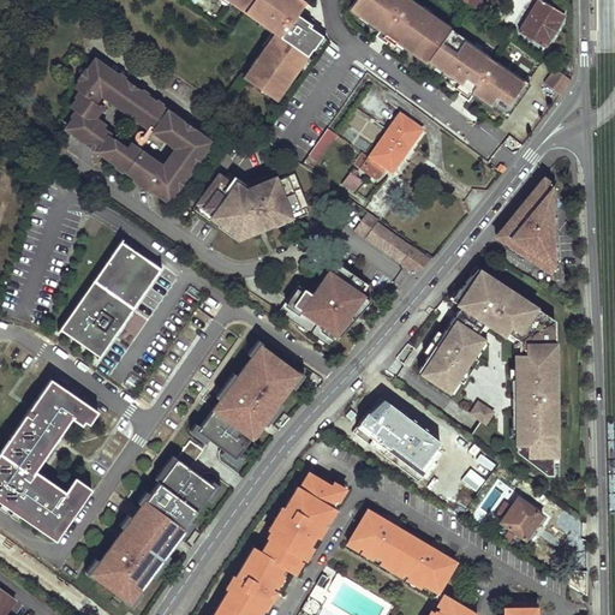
[(270,95),(274,97),(284,83),(287,85),(299,69),(302,65),(300,64),(306,55),(311,48),(312,49),(322,35),(310,27),(311,24),(309,22),(310,19),(302,13),(303,11),(299,9),(305,1),(303,0),(238,0),(239,3),(244,6),(249,10),(255,13),(258,12),(263,16),(260,22),(264,25),(266,27),(270,24),(274,27),(272,30),(275,33),(274,35),(269,41),(268,41),(264,46),(243,76),(260,88),(263,90),(266,89),(269,91),(270,95)]
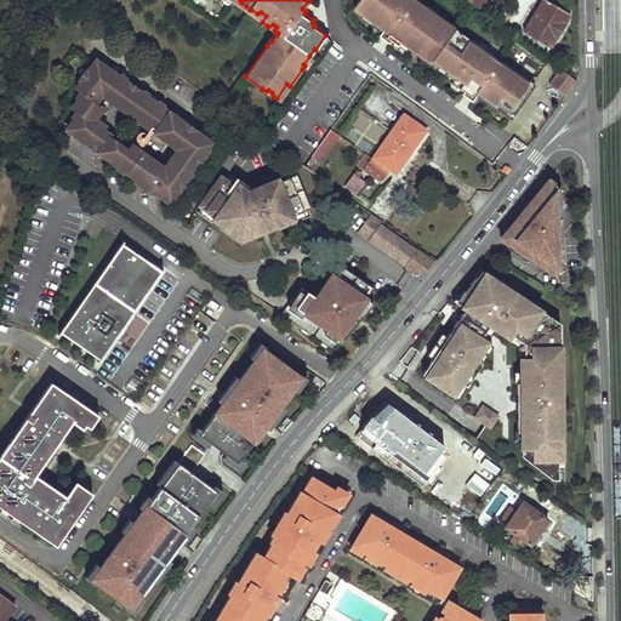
[(486,101),(510,117),(531,86),(511,72),(512,69),(502,62),(500,64),(496,62),(493,60),(495,57),(485,51),(483,52),(476,47),(477,45),(455,29),(432,13),(431,15),(423,10),(425,7),(415,0),(414,3),(409,0),(358,0),(354,6),(363,13),(375,21),(374,23),(379,28),(383,30),(380,36),(383,39),(385,36),(392,41),(405,51),(408,47),(416,53),(420,49),(425,52),(426,57),(437,66),(438,66),(443,66),(448,69),(444,74),(453,80),(450,83),(465,92),(471,97),(469,101),(472,103),(477,97),(485,103),(486,101)]
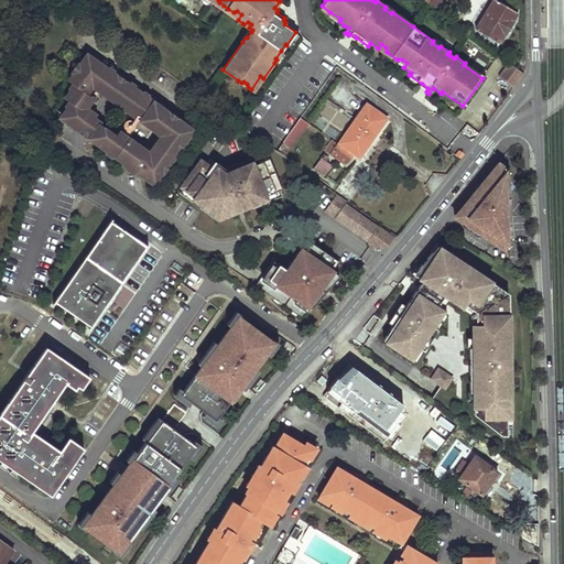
[(441,0),(423,0),(423,1),(440,11),(445,2),(441,0)]
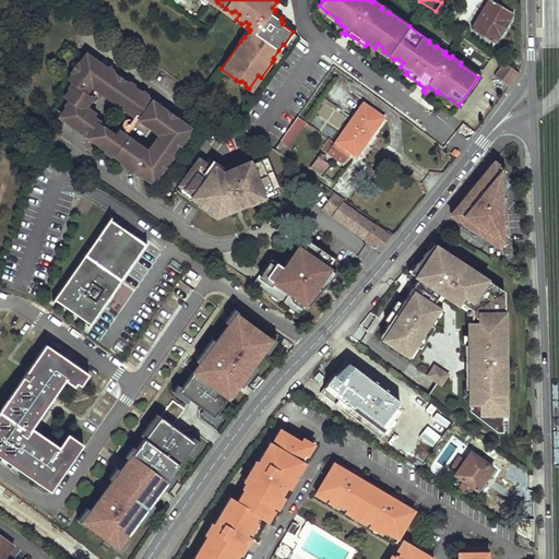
[(486,0),(471,26),(494,42),(512,12),(492,0),(486,0)]
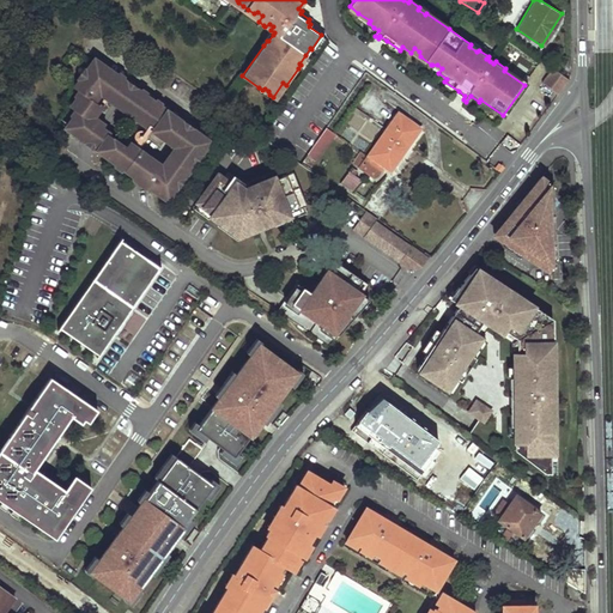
[(419,7),(418,10),(425,14),(426,13),(429,11),(420,5),(419,7)]
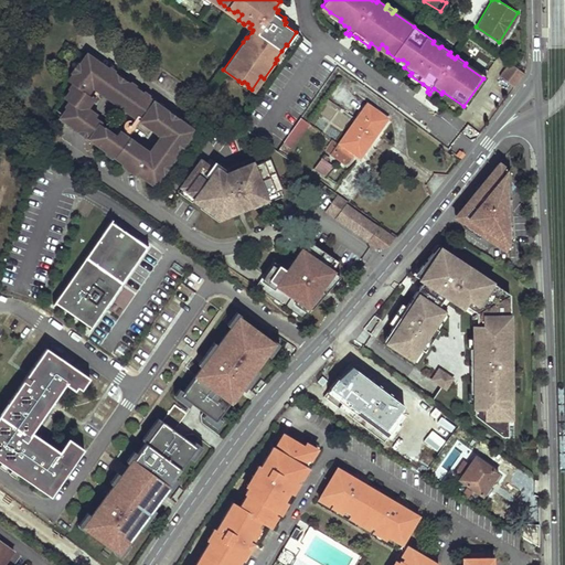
[(234,12),(228,9),(226,11),(238,20),(242,14),(237,11),(234,12)]
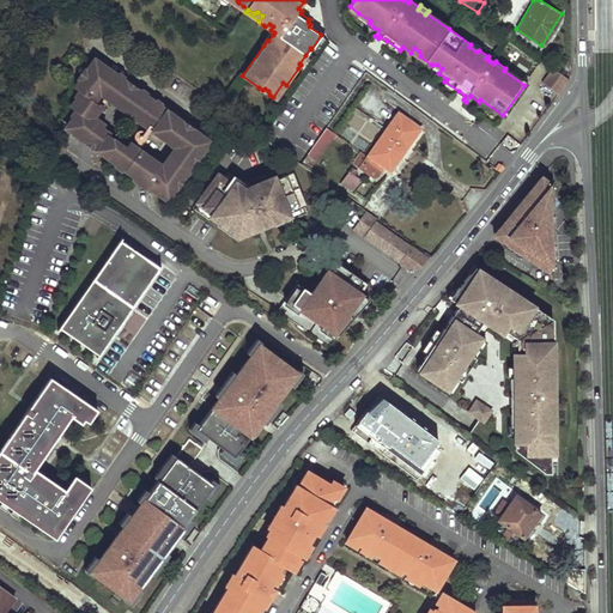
[(486,22),(493,26),(501,16),(493,11),(486,22)]
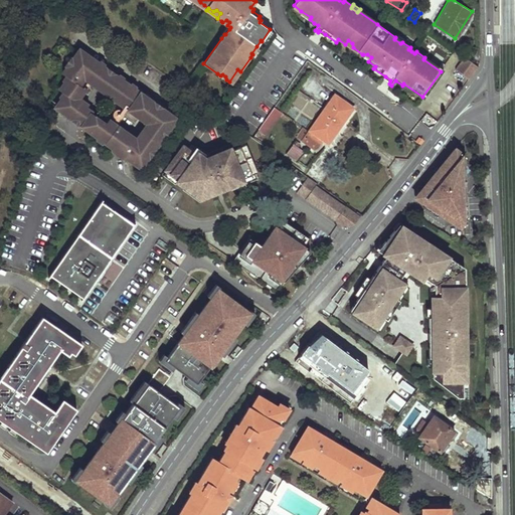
[(311,17),(301,11),(298,15),(313,25),(314,23),(310,19),(311,17)]
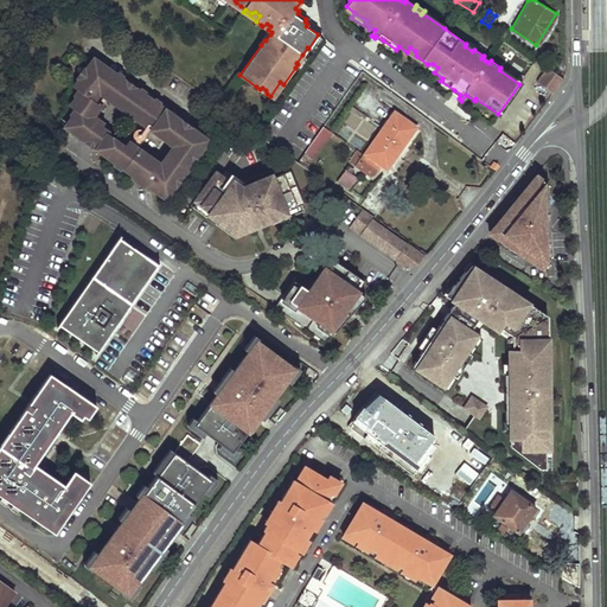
[(270,34),(267,32),(259,43),(261,45),(264,40),(266,40),(270,34)]
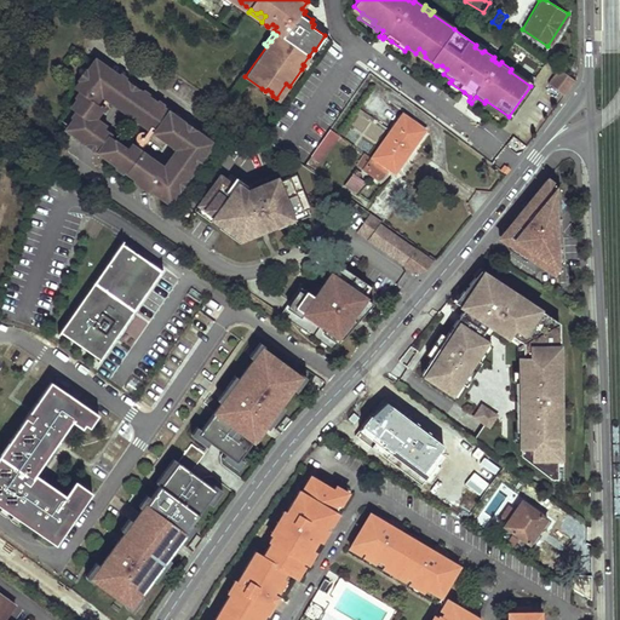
[(329,38),(325,35),(315,50),(320,52),(329,38)]
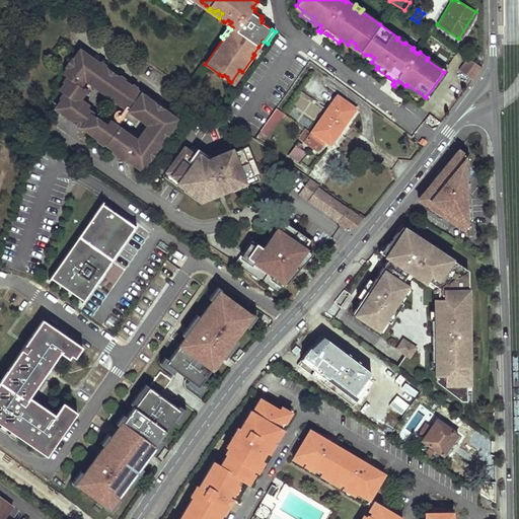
[(398,38),(397,40),(403,44),(405,43),(406,40),(400,35),(398,38)]
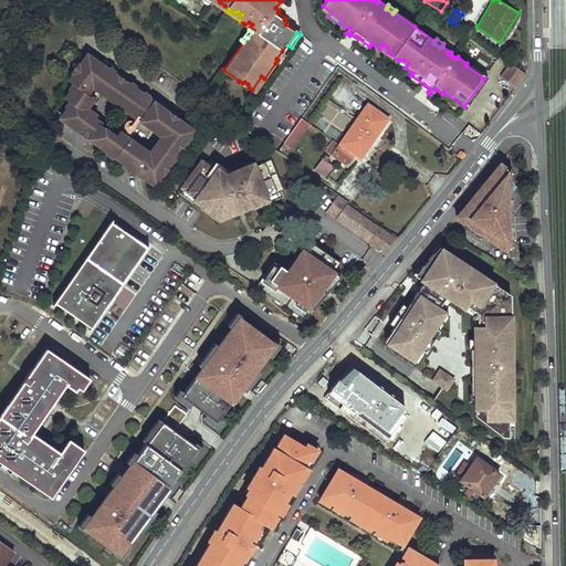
[(383,44),(379,49),(387,54),(388,52),(387,48),(383,44)]
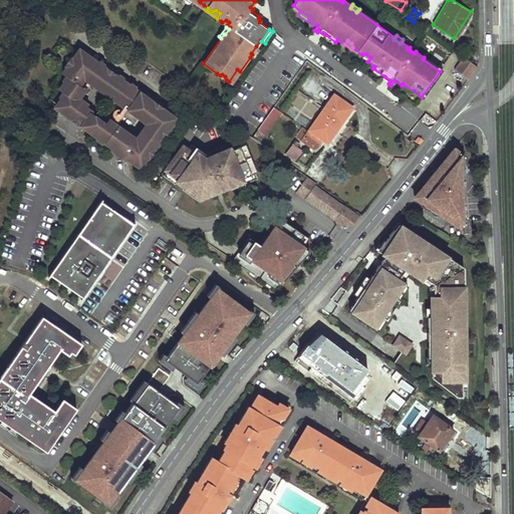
[(252,54),(250,57),(253,59),(260,49),(256,46),(251,53),(252,54)]
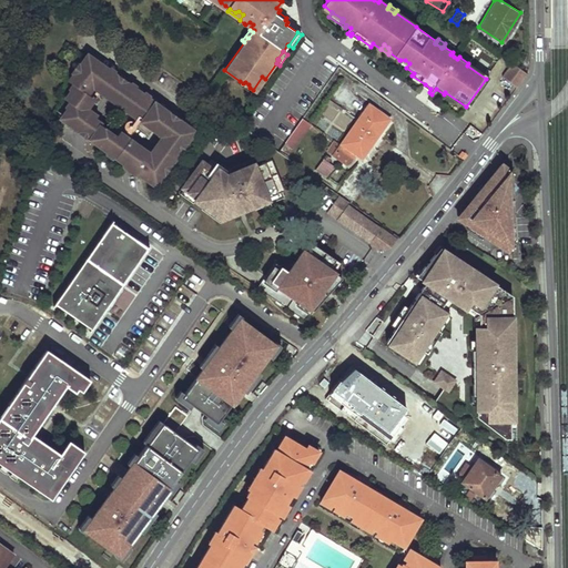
[(88,56),(69,82),(75,87),(66,100),(72,104),(62,119),(155,185),(194,131),(88,56)]
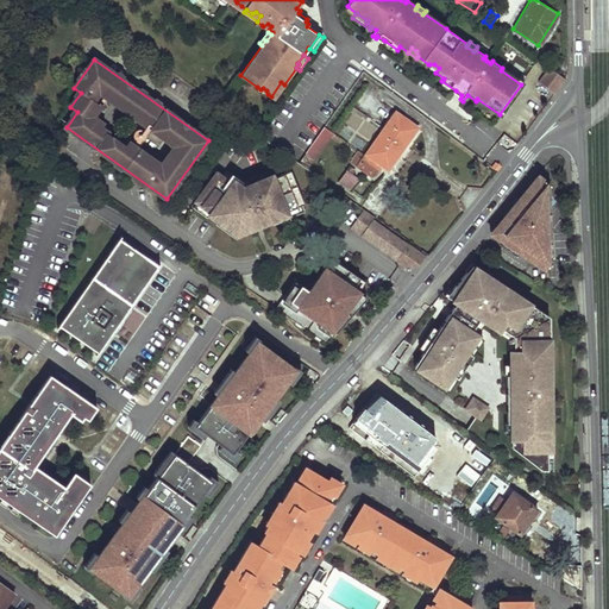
[(564,80),(550,69),(538,82),(553,94),(564,80)]
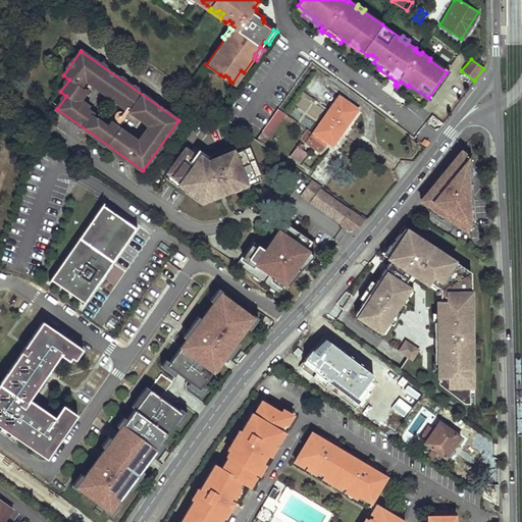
[(223,76),(220,74),(219,76),(227,83),(229,81),(228,77),(225,75),(223,76)]
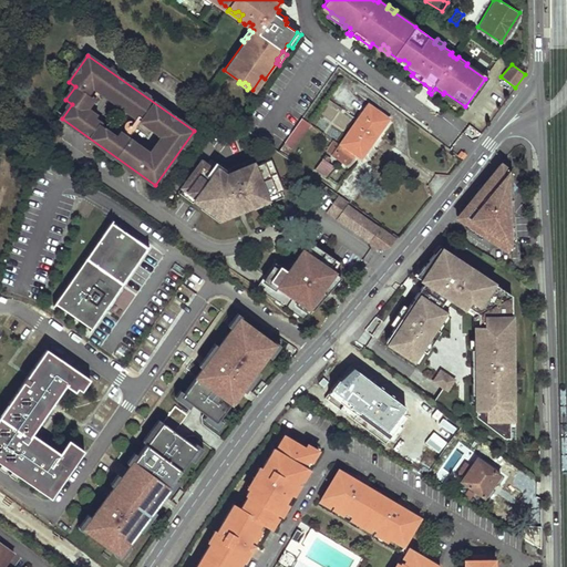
[(341,135),(363,151),(374,135),(372,133),(375,130),(378,131),(391,113),(369,98),(341,135)]
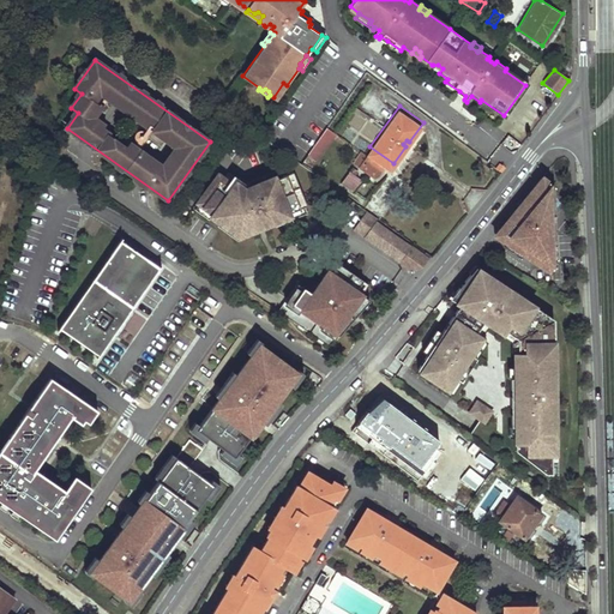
[(319,163),(336,133),(325,127),(308,157),(319,163)]
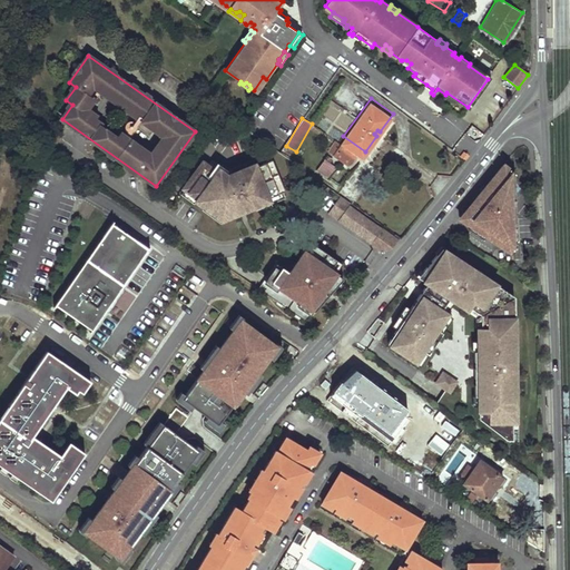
[(458,157),(462,161),(469,154),(464,149),(458,157)]
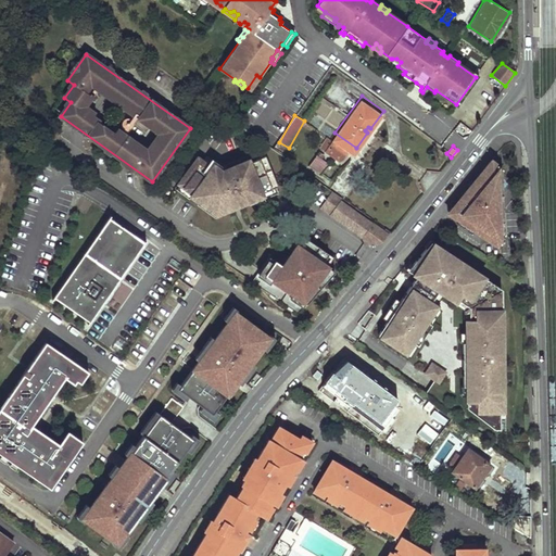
[(198,158),(178,185),(179,186),(192,194),(190,197),(191,197),(204,206),(206,204),(214,211),(229,204),(231,210),(232,209),(231,205),(239,202),(240,205),(249,202),(250,202),(248,199),(263,192),(277,187),(278,186),(266,155),(250,162),(250,160),(249,160),(222,171),(214,165),(212,167),(198,158)]
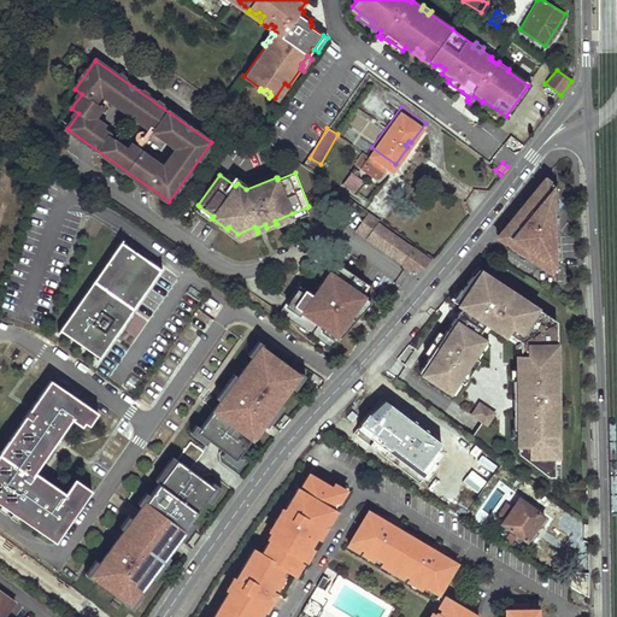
[(242,178),(238,183),(246,189),(276,177),(274,172),(248,183),(242,178)]
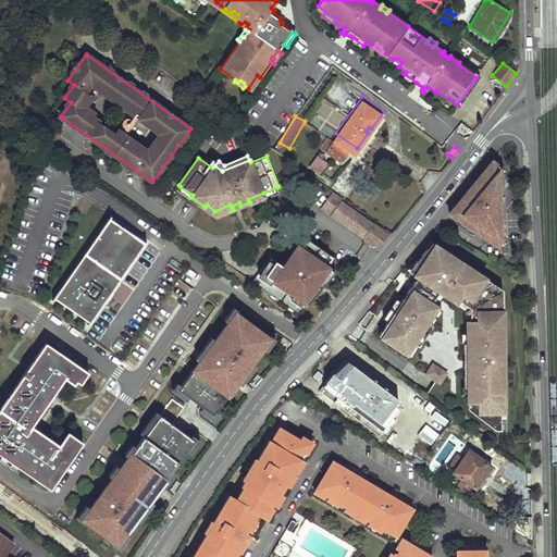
[(310,168),(319,173),(325,162),(317,157),(310,168)]
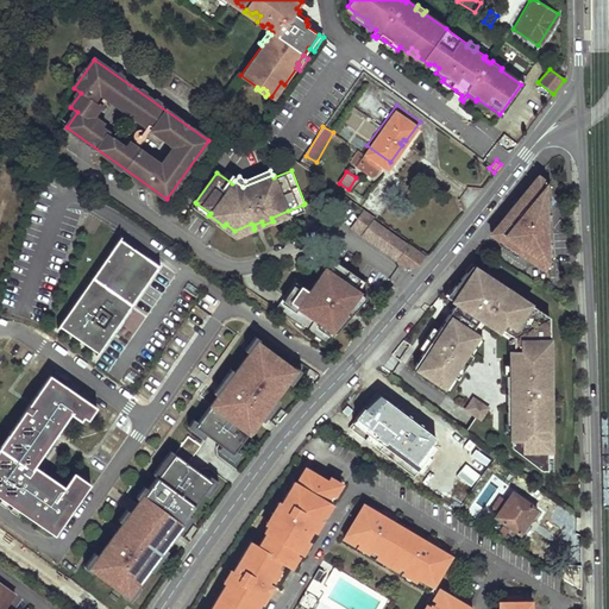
[(542,179),(537,175),(504,215),(490,233),(541,268),(545,263),(542,179)]
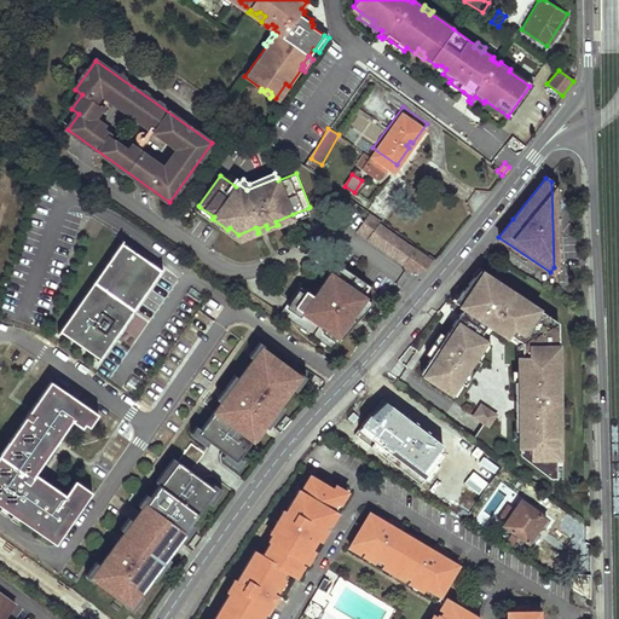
[(214,217),(200,207),(196,212),(210,221),(213,219),(212,219),(214,217)]
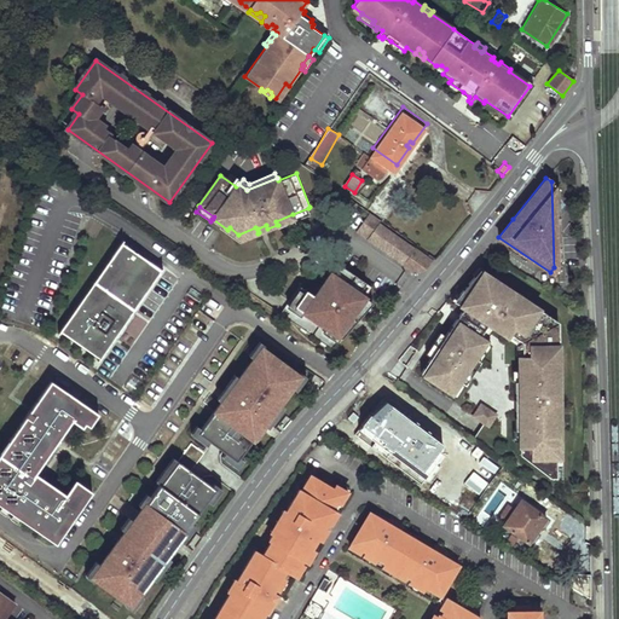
[(308,208),(293,214),(295,221),(311,214),(308,208)]
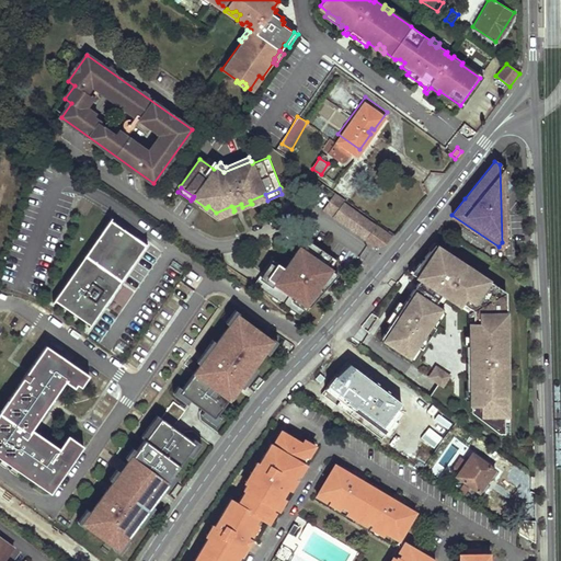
[(365,240),(370,232),(375,227),(342,202),(344,198),(333,192),(321,207),(365,240)]
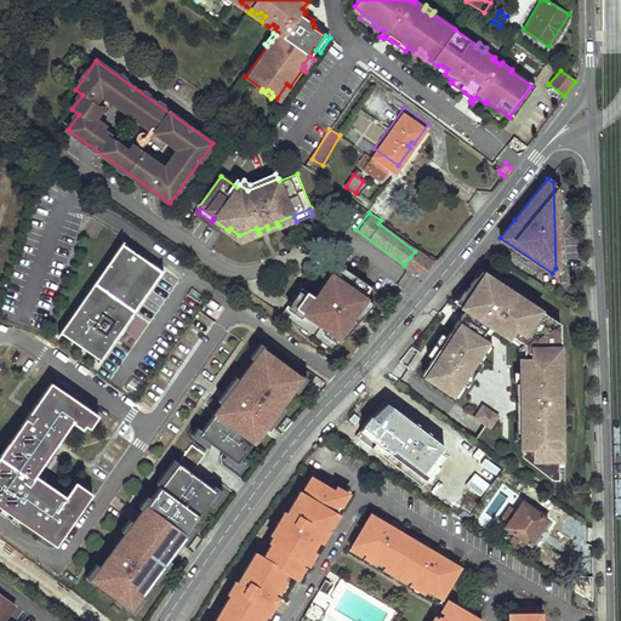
[(294,215),(277,222),(279,226),(278,226),(279,228),(296,222),(294,215)]
